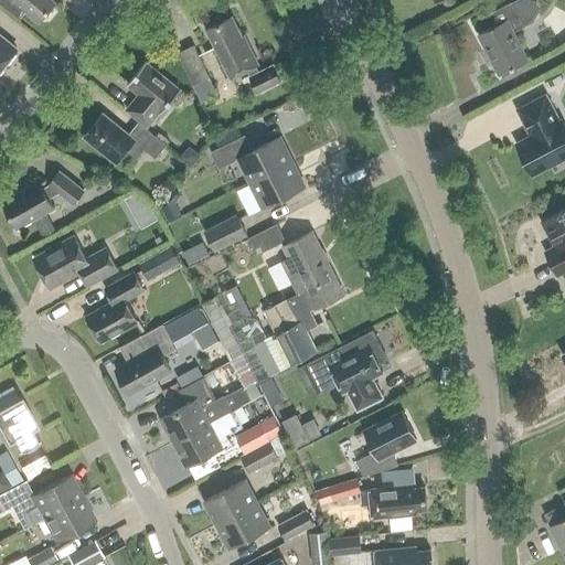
[(39,22),(55,2),(52,0),(0,0),(0,3),(21,21),(21,20),(20,19),(25,12),(39,22)]
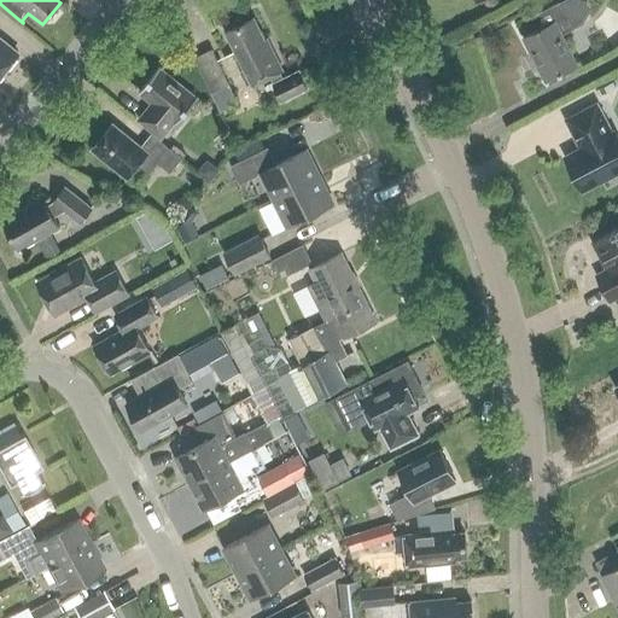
[(531,18),(538,30),(524,39),(546,81),(577,65),(560,31),(571,27),(571,28),(581,22),(588,10),(583,0),(561,0),(530,17),(530,18),(531,18)]
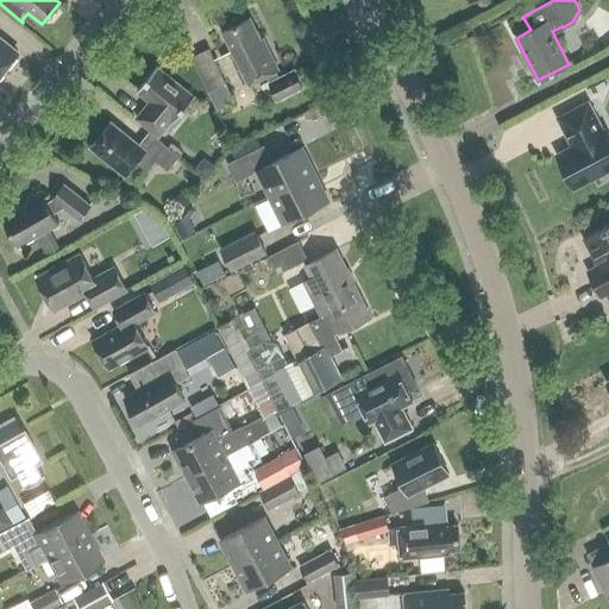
[(269,83),(277,100),(303,87),(295,70),(280,79),(276,71),(278,70),(263,38),(261,39),(250,18),(223,32),(242,69),(236,71),(243,86),(248,83),(249,85),(267,76),(270,82),(269,83)]
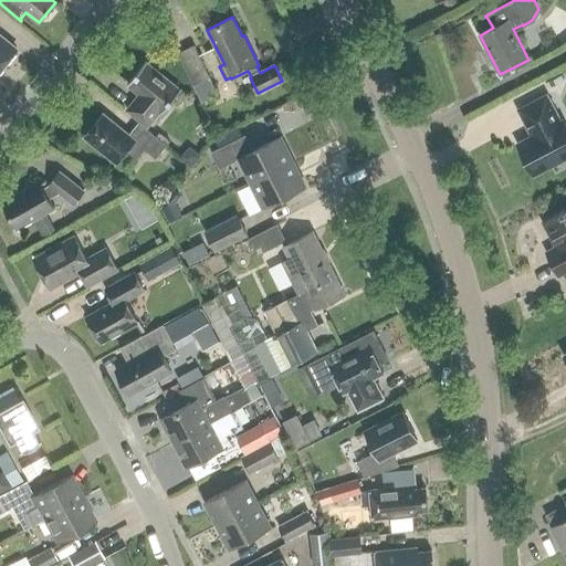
[(0,70),(17,50),(0,35),(0,70)]
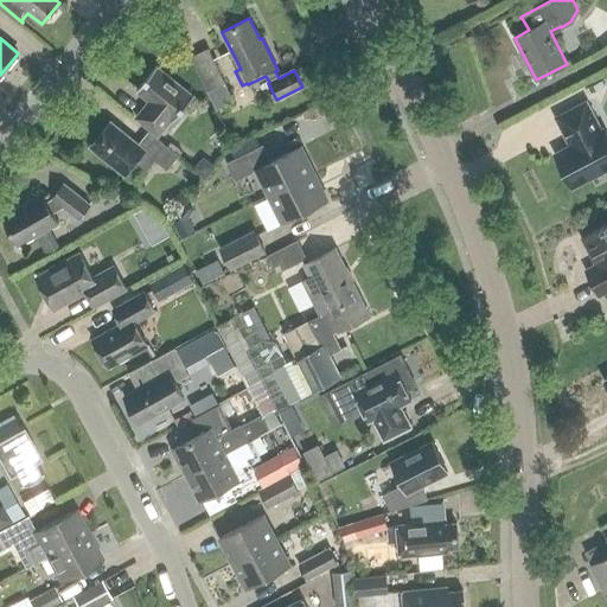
[(208,49),(191,58),(208,91),(224,83),(208,49)]
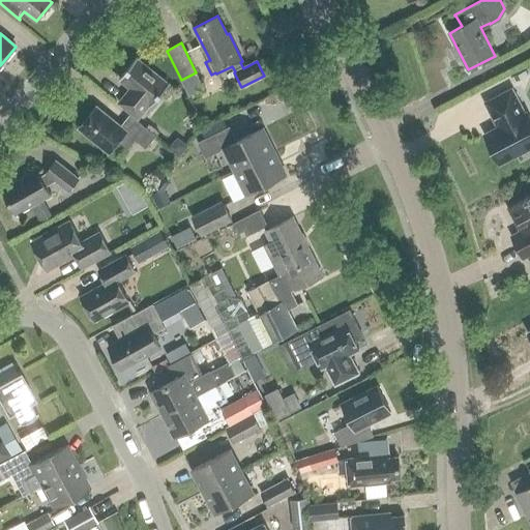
[(119,79),(130,89),(119,104),(138,119),(150,105),(152,106),(169,85),(137,58),(119,79)]
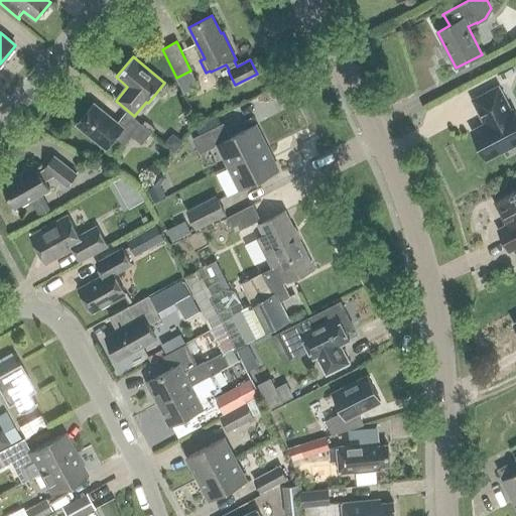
[(499,88),(473,101),(485,124),(472,131),(487,159),(515,143),(515,116),(513,110),(511,111),(499,88)]
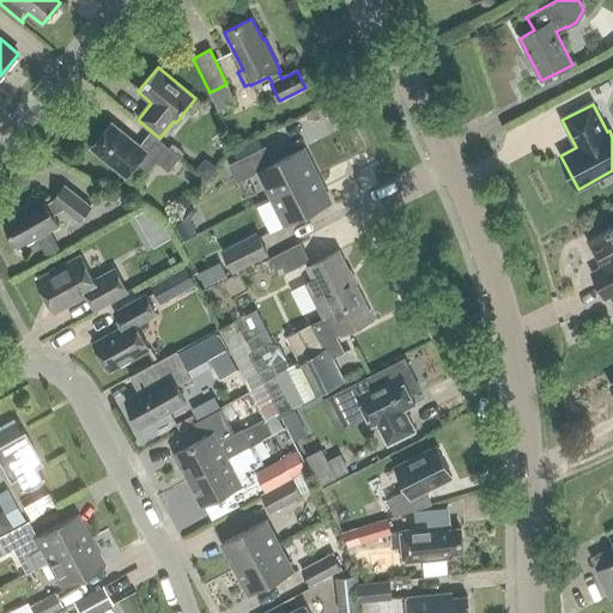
[(169,171),(180,158),(150,134),(140,146),(111,123),(91,149),(126,177),(138,163),(149,171),(157,162),(169,171)]
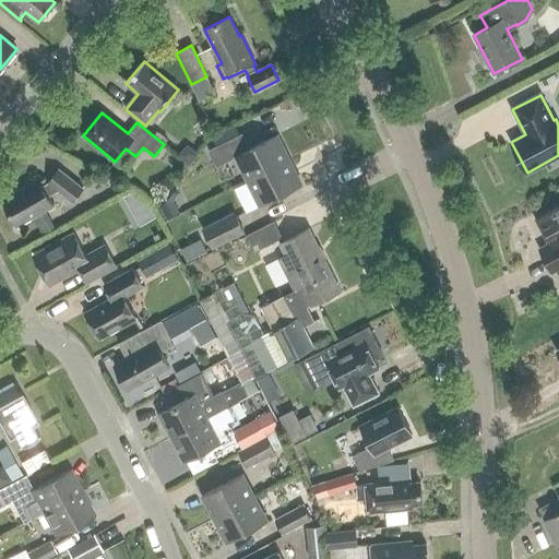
[(236,157),(248,181),(289,159),(277,135),(248,151),(240,134),(209,151),(216,166),(236,157)]
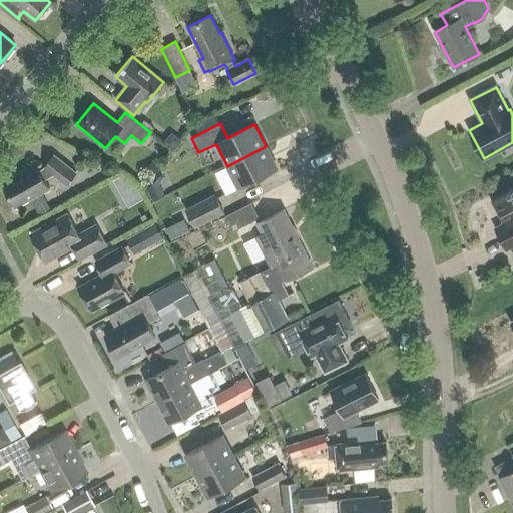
[(182,141),(171,133),(163,143),(174,152),(182,141)]
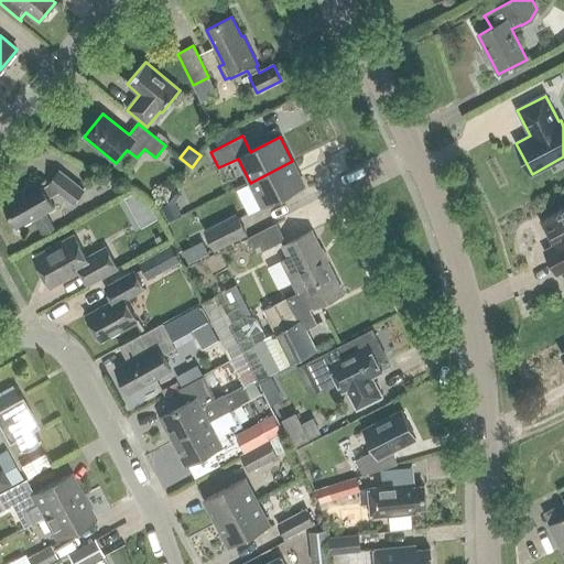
[(262,207),(304,185),(292,161),(250,183),(262,207)]
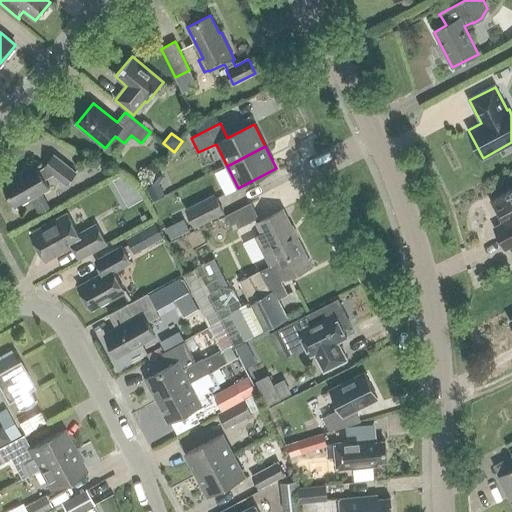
[(44,180),(54,174),(67,184),(76,173),(54,156),(45,167),(39,171),(36,166),(3,184),(16,206),(48,188),(44,180)]
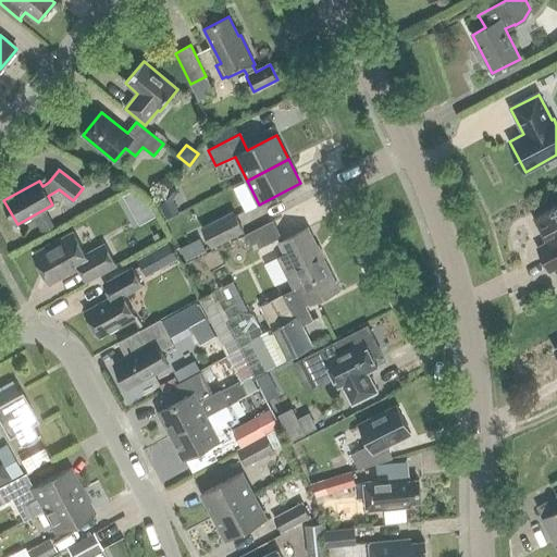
[(170,188),(158,203),(173,200),(177,194),(170,188)]
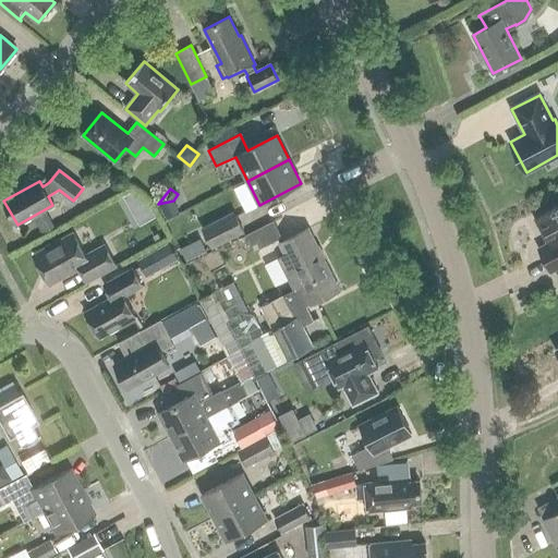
[(141,201),(131,193),(124,197),(130,207),(141,201)]
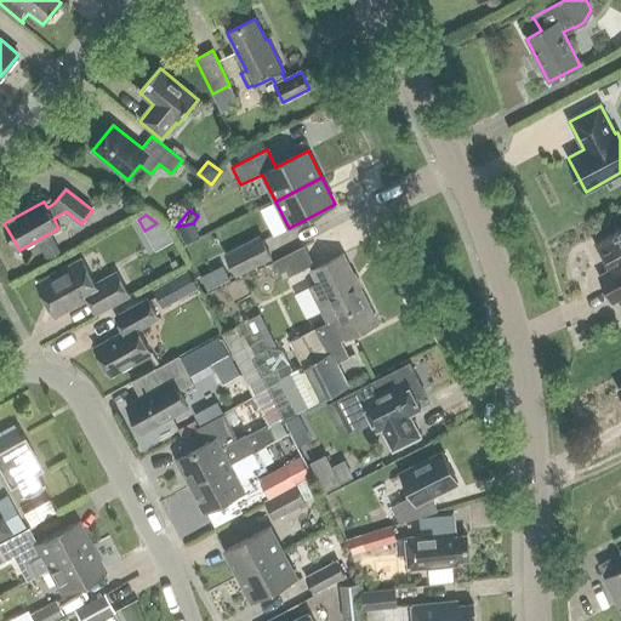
[(620,229),(620,231),(619,229),(615,232),(615,233),(596,243),(610,272),(599,277),(613,302),(620,297),(620,229)]
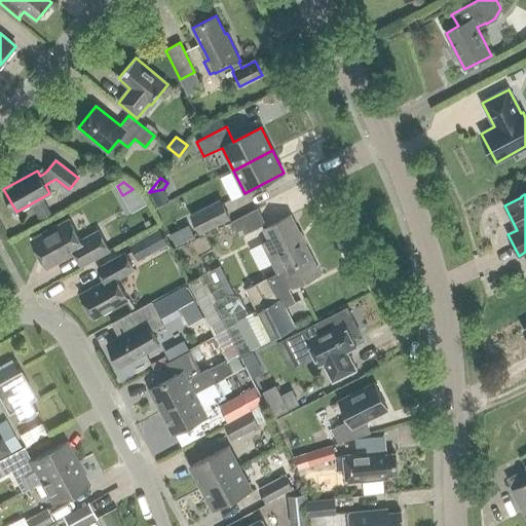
[(199,234),(231,218),(221,197),(189,214),(199,234)]
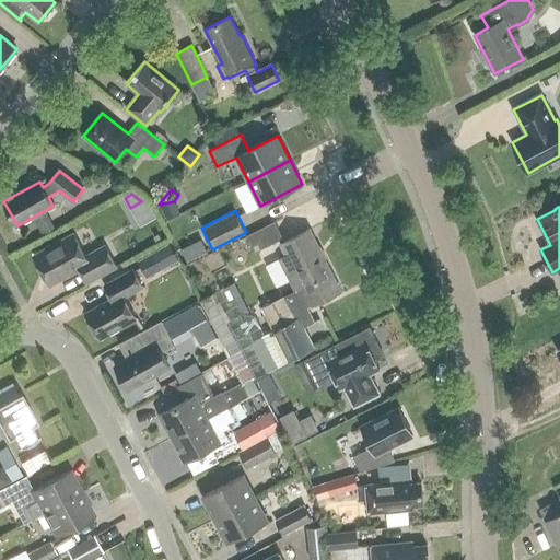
[(280,240),(272,223),(248,236),(256,252),(280,240)]
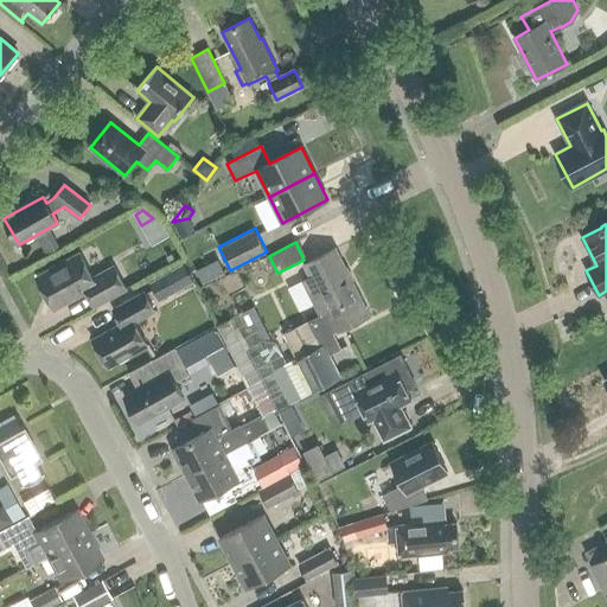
[(338,378),(327,357),(347,346),(346,345),(342,347),(333,333),(369,315),(334,249),(305,264),(312,276),(304,281),(321,315),(307,323),(320,347),(298,359),(314,390),(338,378)]
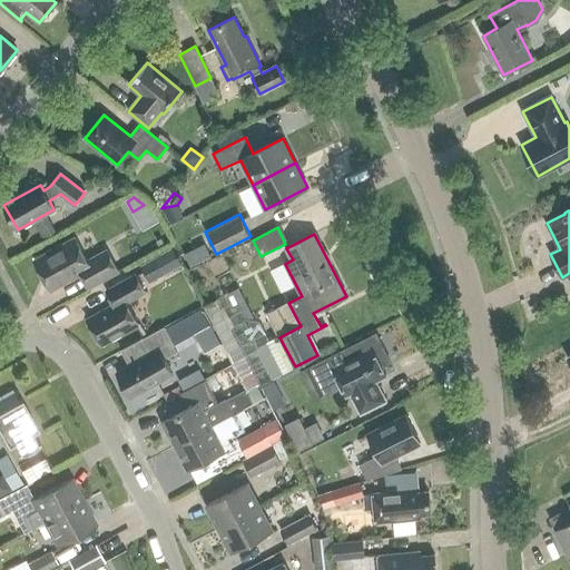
[(88,287),(118,272),(107,251),(87,262),(75,239),(35,261),(51,290),(81,274),(88,287)]
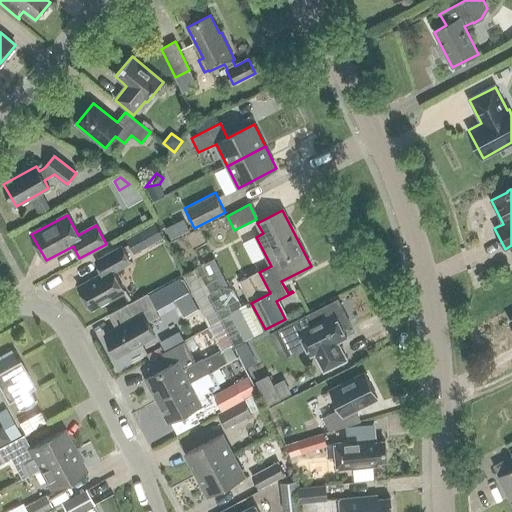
[(189,230),(184,219),(165,228),(170,239),(189,230)]
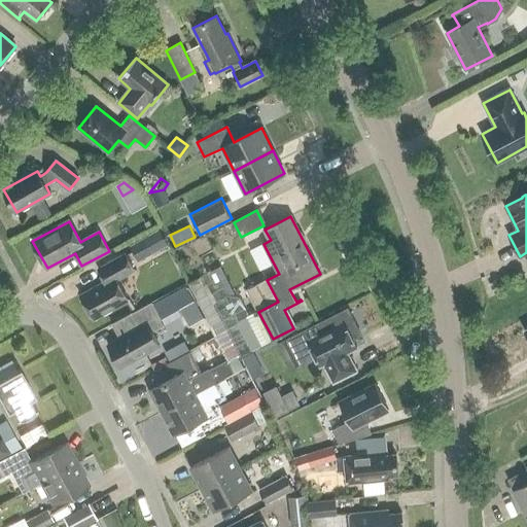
[(160,230),(148,236),(157,252),(169,246),(160,230)]
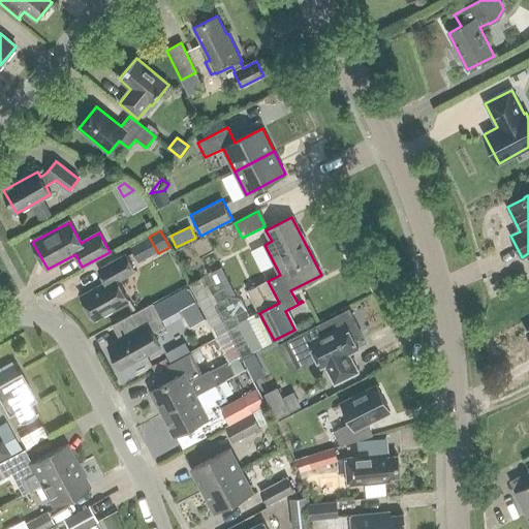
[(94,320),(128,302),(117,281),(134,272),(125,255),(98,270),(105,282),(81,296),(94,320)]
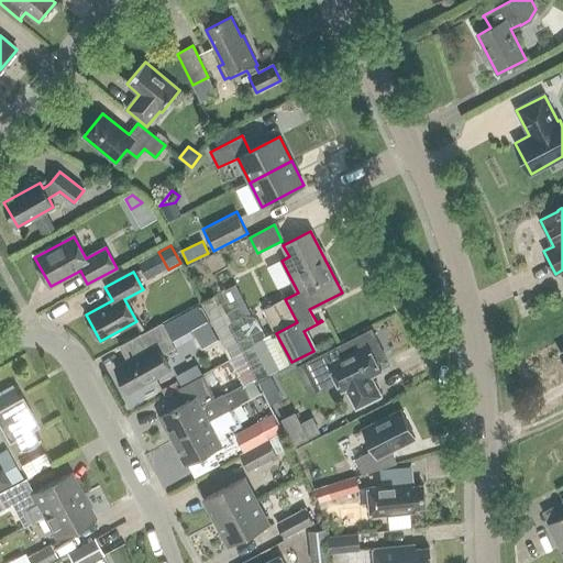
[(197,305),(163,324),(172,339),(190,329),(206,320),(197,305)]
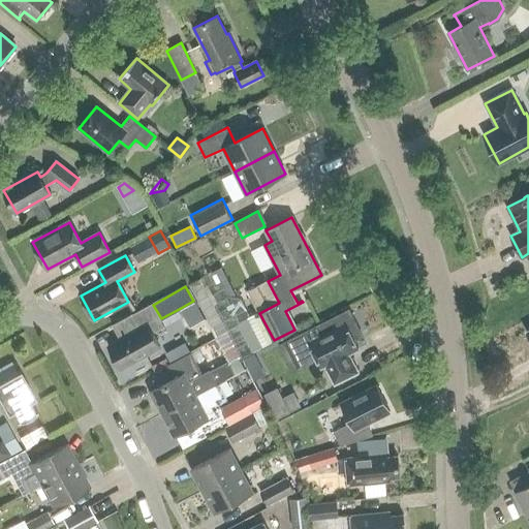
[(152,304),(130,315),(138,330),(109,345),(121,369),(160,347),(152,334),(165,327),(161,318),(153,305),(152,304)]
